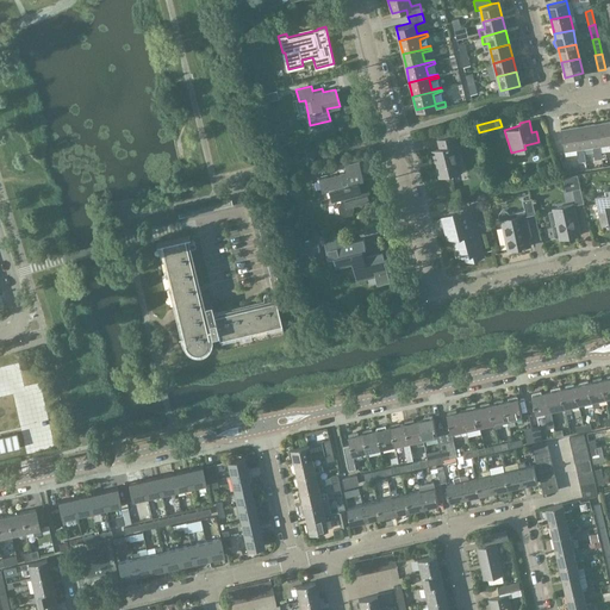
[(609,124),(609,120),(592,123),(598,159),(602,157),(599,144),(609,143),(609,142),(609,124)]
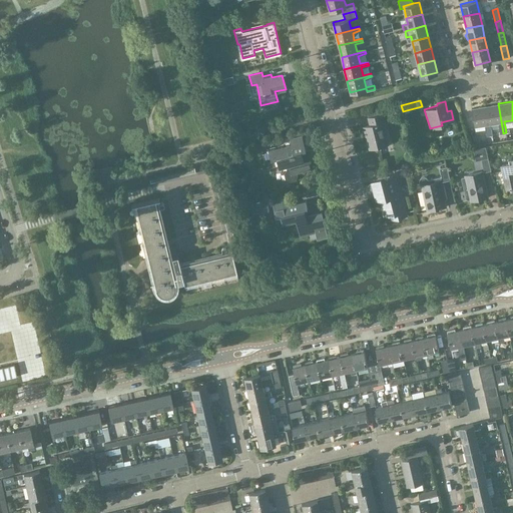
[(498,103),(485,105),(489,135),(492,134),(490,124),(495,123),(498,122),(500,133),(503,133),(498,103)]
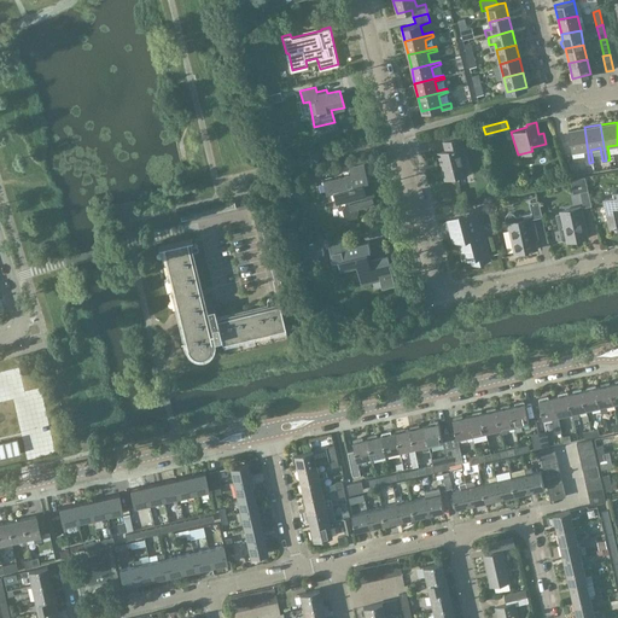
[(586,163),(589,163),(584,127),(567,129),(571,152),(583,151),(586,163)]
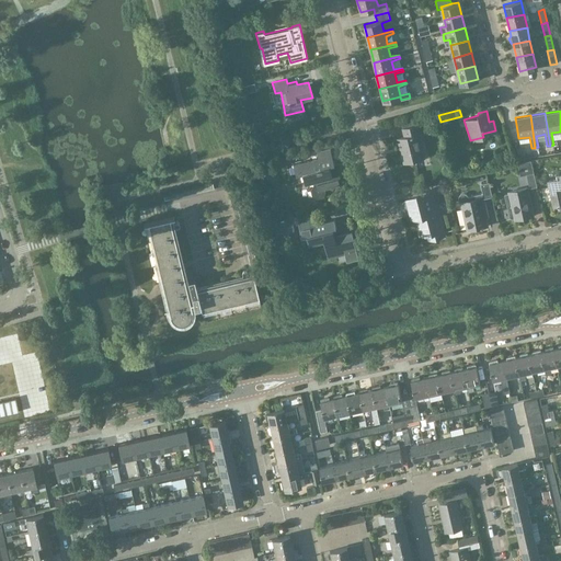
[(397,138),(400,148),(402,147),(407,161),(423,157),(418,134),(419,134),(416,125),(402,128),(404,137),(397,138)]
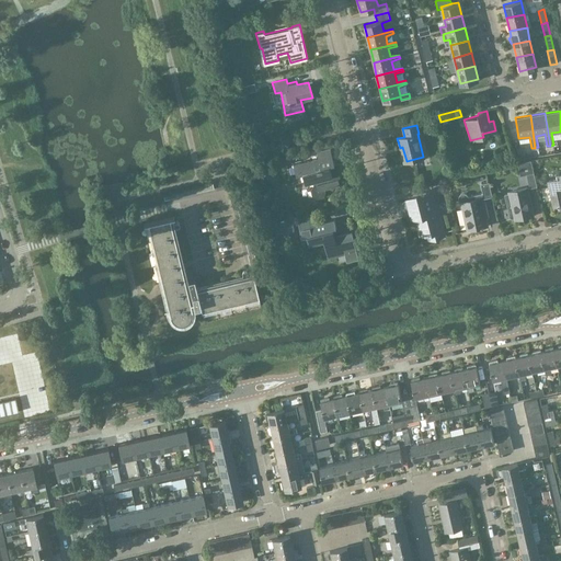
[(318,158),(293,163),(295,174),(301,173),(305,183),(311,181),(312,184),(310,190),(311,195),(316,198),(322,196),(324,192),(324,190),(339,185),(338,178),(340,178),(336,164),(334,164),(330,148),(316,151),(318,158)]
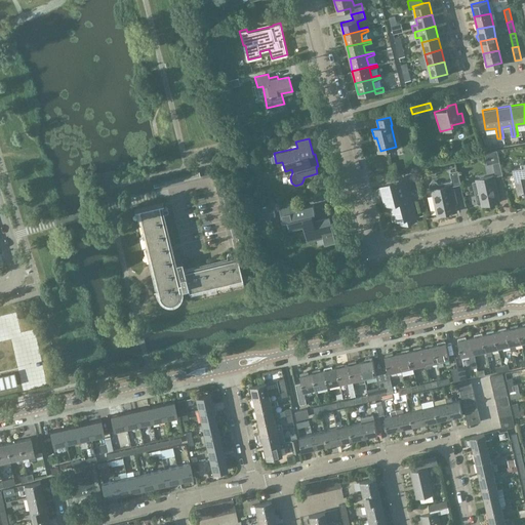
[(524,160),(519,162),(520,167),(511,169),(517,197),(524,194),(524,160)]
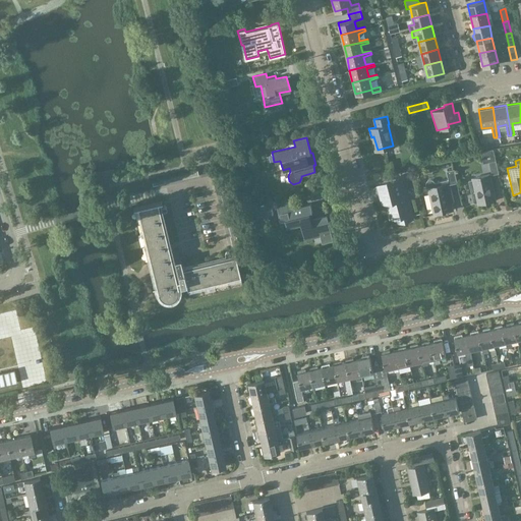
[(490,174),(498,173),(495,161),(488,162),(490,174)]
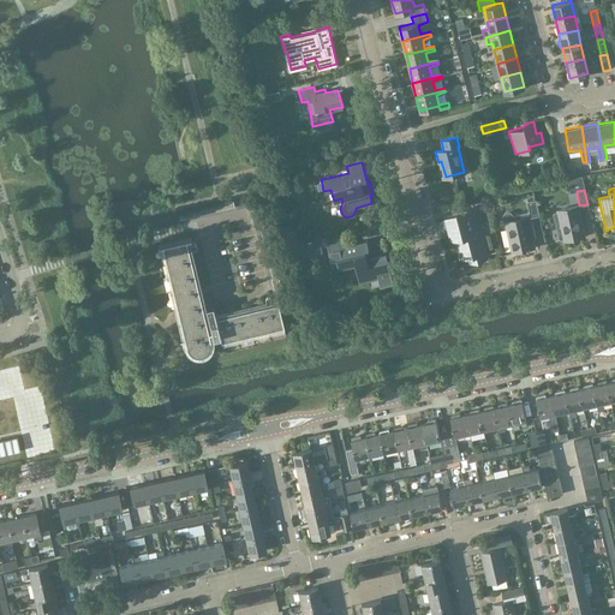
[(503,220),(503,221),(505,221),(512,254),(535,248),(533,238),(536,238),(532,221),(530,221),(529,218),(539,216),(536,199),(526,202),(529,212),(513,215),(511,213),(508,212),(506,213),(503,214),(502,218),(503,220)]
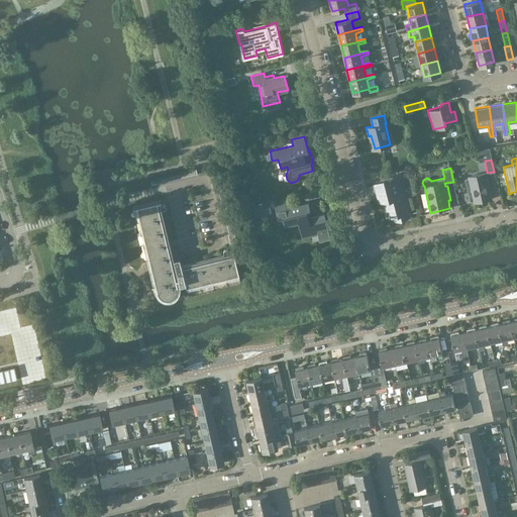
[(468,177),(469,178),(464,179),(470,200),(472,201),(474,201),(474,202),(491,198),(490,196),(494,195),(491,183),(489,175),(487,174),(485,174),(485,172),(468,176),(468,177)]
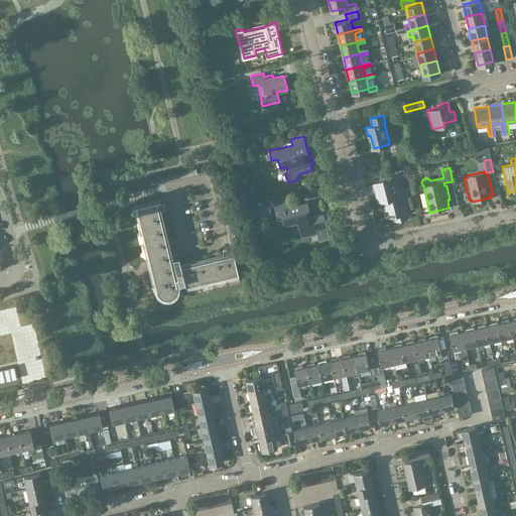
[(391,179),(378,183),(383,201),(384,200),(385,204),(384,205),(387,218),(400,214),(401,219),(411,217),(407,200),(405,200),(402,189),(404,189),(401,175),(390,177),(391,179)]
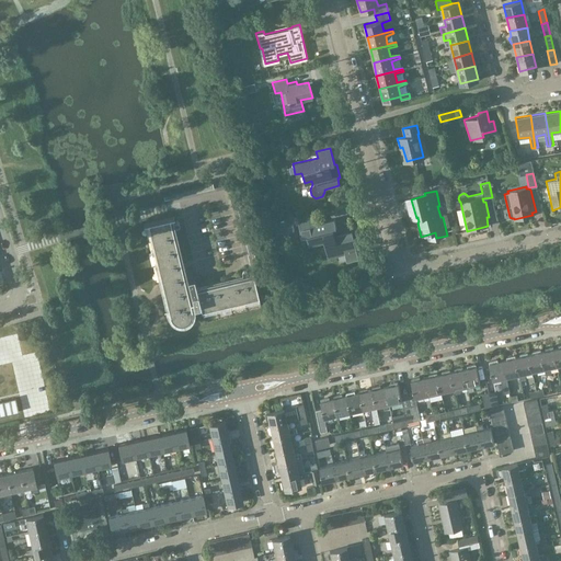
[(335,228),(333,218),(315,224),(311,214),(296,217),(299,228),(305,227),(309,243),(323,240),(328,258),(344,253),(346,261),(357,258),(351,232),(335,236),(333,228),(335,228)]
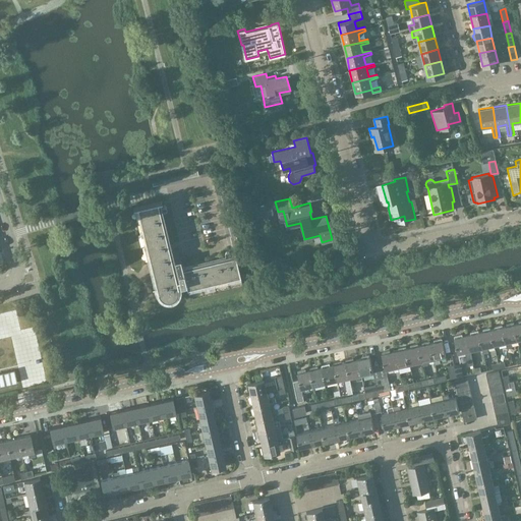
[(132,208),(132,209),(137,208),(156,285),(152,286),(153,292),(158,299),(167,304),(177,300),(182,291),(181,285),(185,284),(189,299),(190,299),(187,289),(239,277),(241,287),(242,287),(234,252),(233,252),(234,256),(183,270),(182,265),(181,265),(179,258),(171,261),(157,203),(161,201),(161,200),(132,208)]
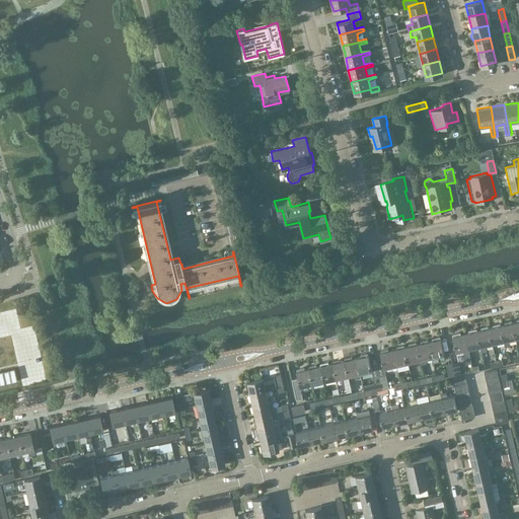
[(270,203),(253,207),(256,216),(272,212),(270,203)]
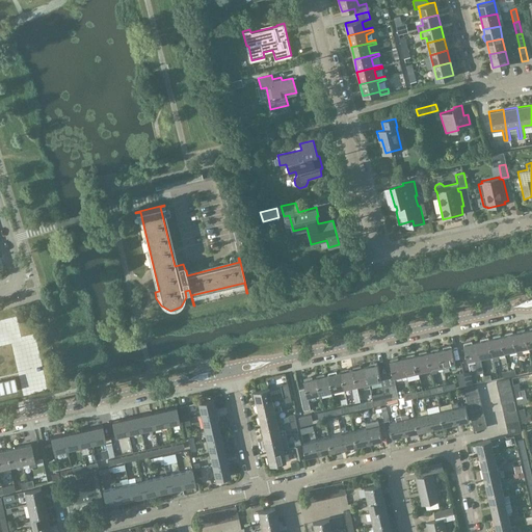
[(237,253),(243,251),(240,239),(235,240),(234,241),(237,253)]
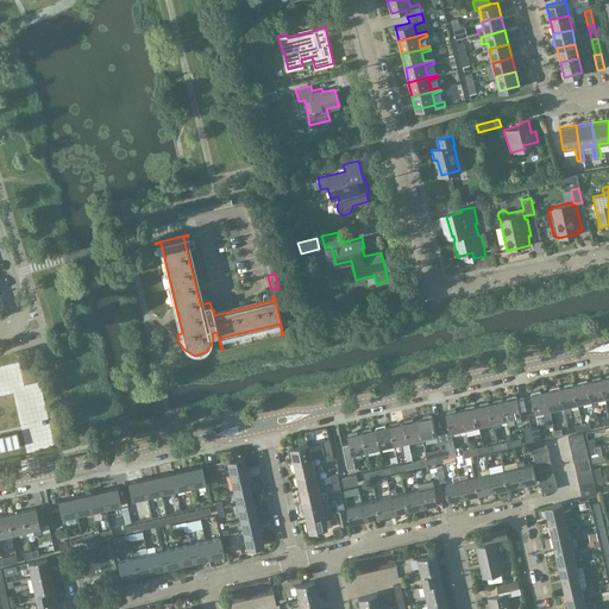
[(586,382),(591,400),(592,407),(598,406),(597,399),(606,397),(601,380),(601,377),(591,378),(591,381),(586,382)]
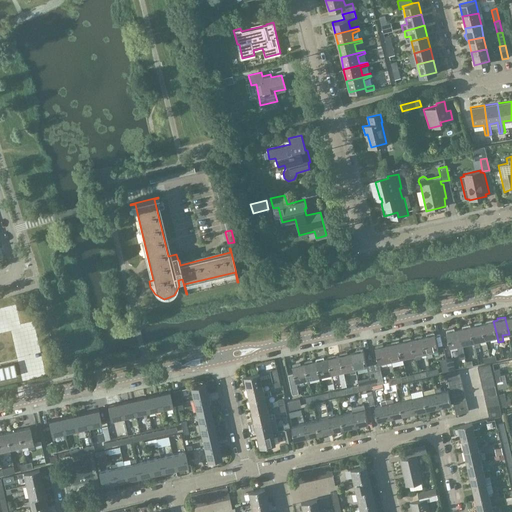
[(485,339),(497,336),(493,321),(493,319),(486,321),(486,323),(482,324),(485,339)]
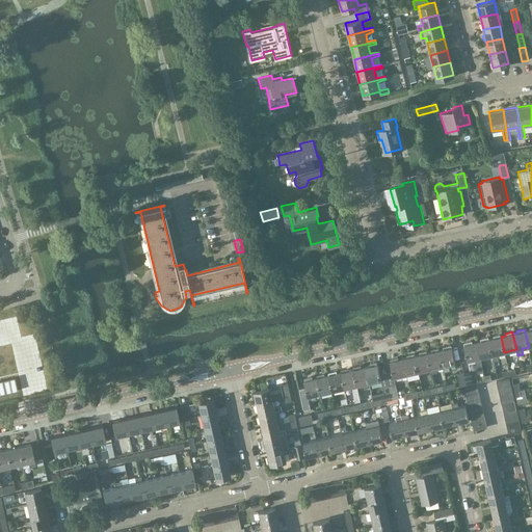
[(504,352),(501,337),(501,335),(493,337),(493,339),(488,340),(491,354),(494,361),(499,360),(498,353),(504,352)]
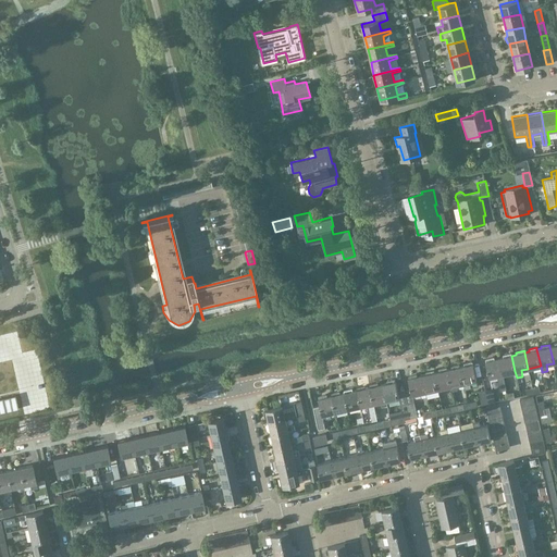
[(504,357),(499,358),(503,374),(515,371),(511,356),(511,354),(504,355),(504,357)]
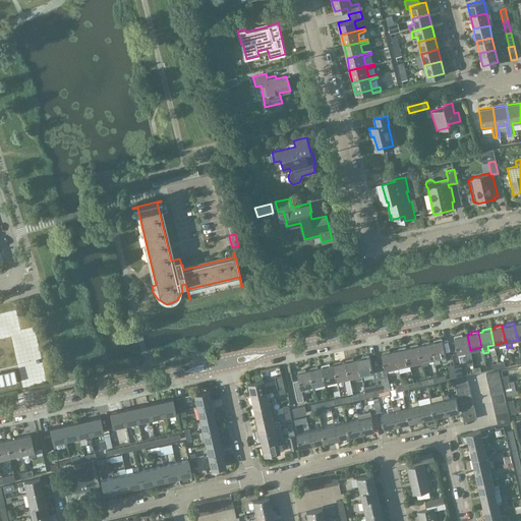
[(473,364),(470,350),(467,335),(462,336),(462,334),(454,336),(458,353),(464,351),(467,365),(473,364)]
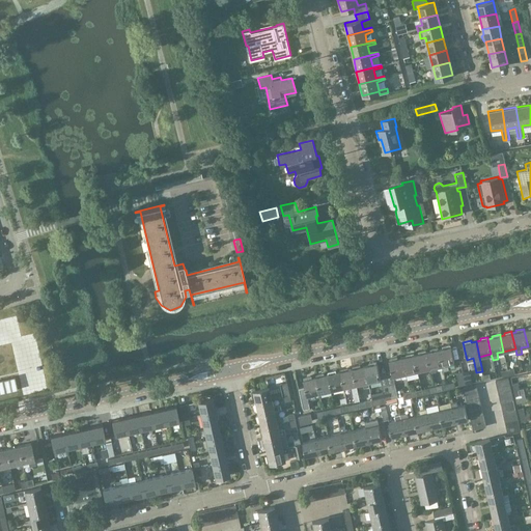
[(240,346),(242,353),(251,351),(250,344),(240,346)]
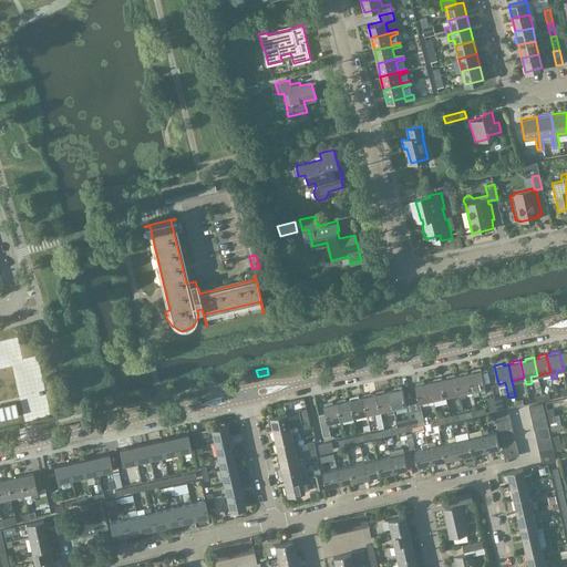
[(468,373),(472,390),(473,395),(480,394),(478,389),(485,387),(481,369),(472,370),(473,372),(468,373)]
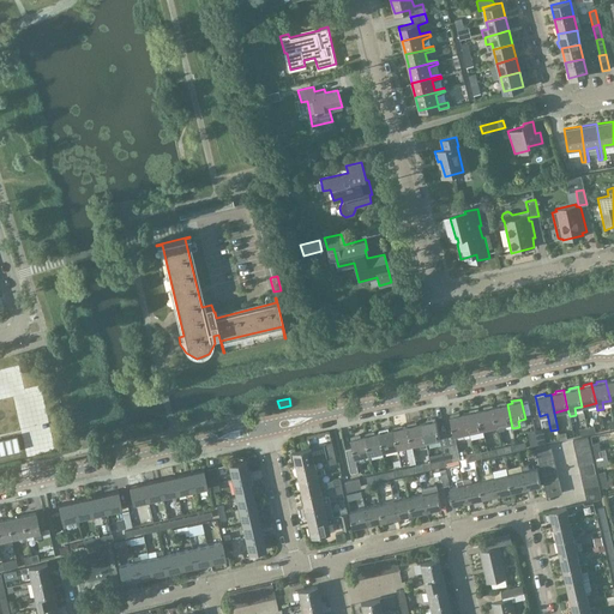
[(493,408),(497,425),(498,429),(504,428),(504,423),(511,422),(507,404),(506,402),(498,404),(498,407),(493,408)]
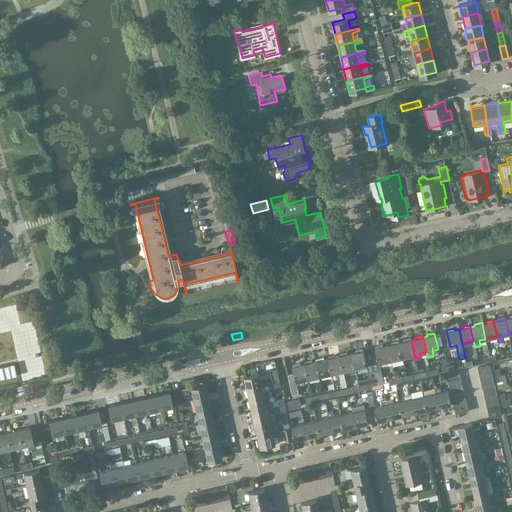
[(404,341),(399,342),(402,357),(414,354),(411,340),(411,338),(403,339),(404,341)]
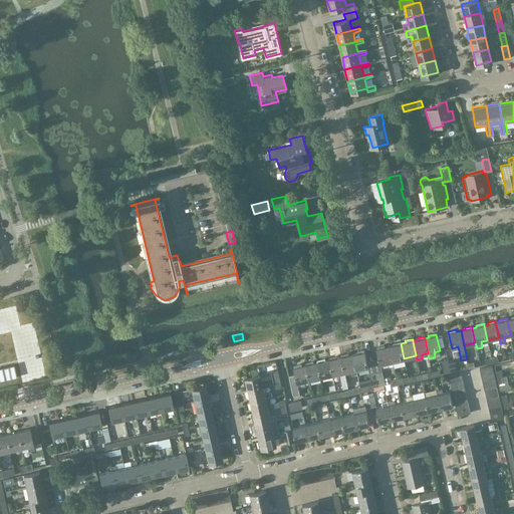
[(404,358),(401,343),(401,342),(393,343),(393,345),(389,346),(392,361),(404,358)]
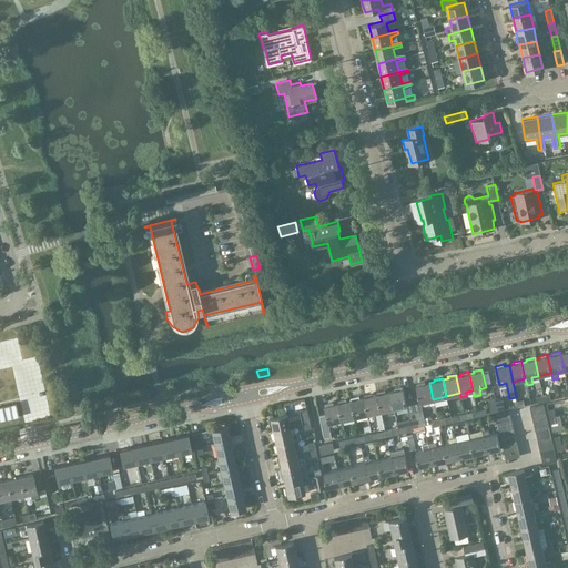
[(421,402),(433,399),(429,383),(425,384),(425,382),(416,384),(421,402)]
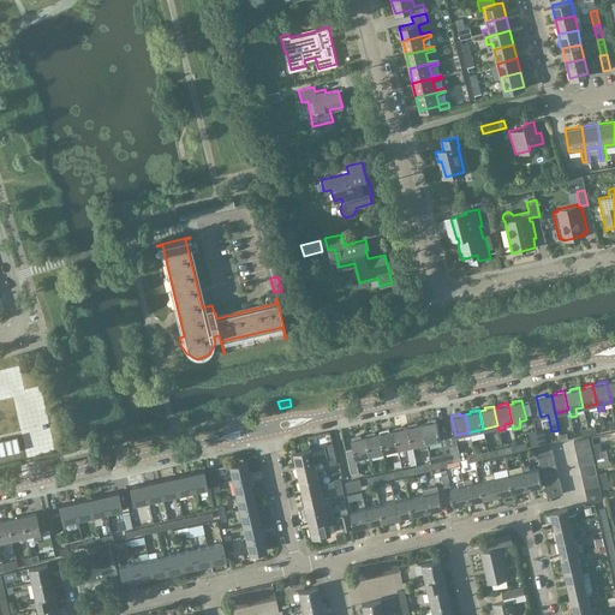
[(422,424),(427,442),(441,439),(436,418),(427,421),(427,423),(422,424)]
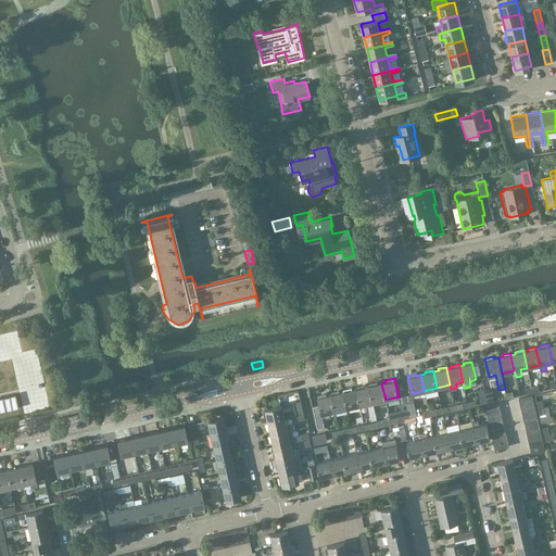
[(386,403),(386,400),(381,383),(377,384),(377,382),(368,384),(369,387),(373,402),(379,401),(380,404),(386,403)]
